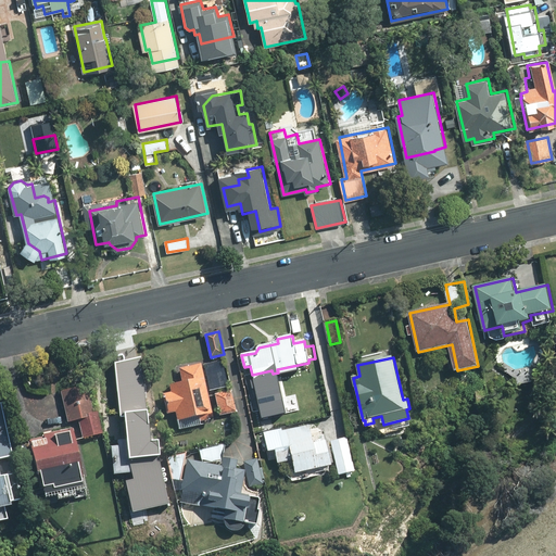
[(226,362),(205,365),(210,391),(230,387),(226,362)]
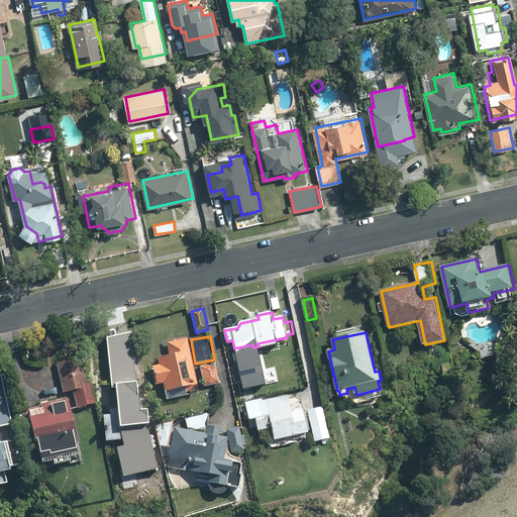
[(199,389),(188,338),(169,343),(172,355),(160,358),(161,365),(153,367),(158,384),(165,383),(168,392),(188,387),(189,391),(199,389)]
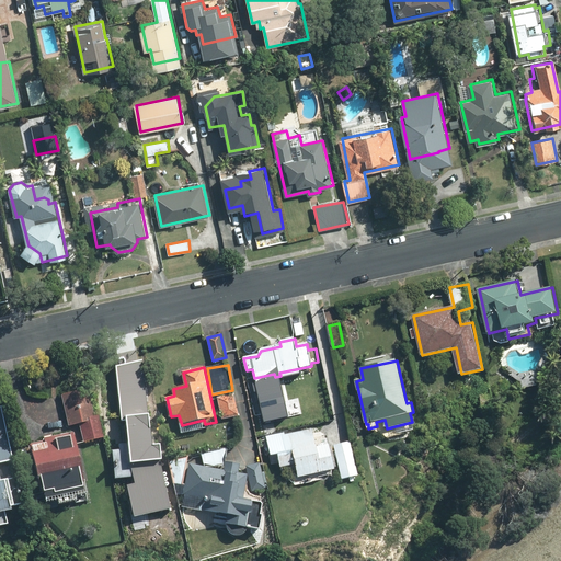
[(151,413),(149,389),(123,391),(123,395),(100,398),(104,419),(127,416),(133,466),(167,462),(164,444),(157,444),(153,413),(151,413)]
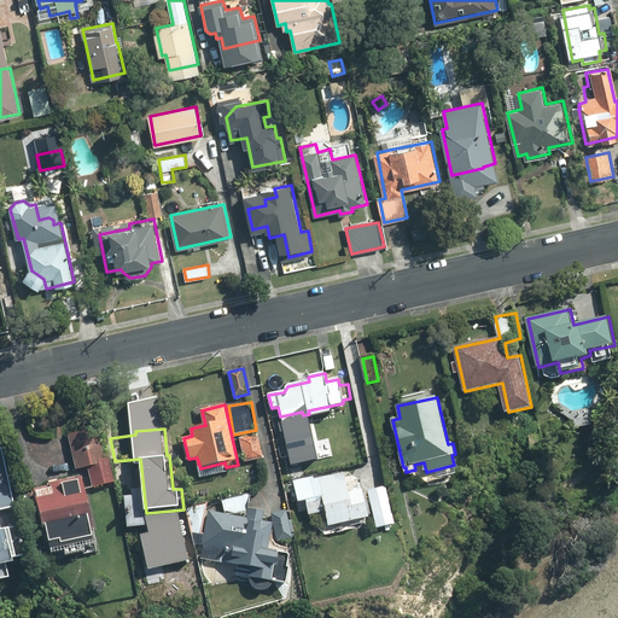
[(98,430),(70,436),(77,468),(89,466),(94,485),(115,482),(110,459),(104,460),(98,430)]
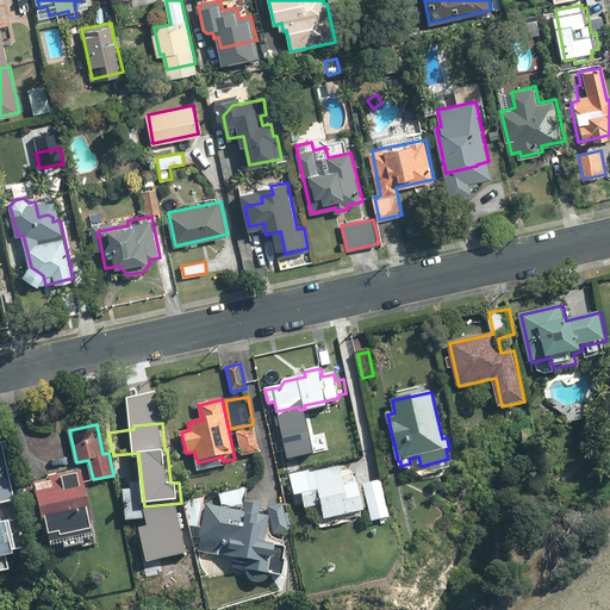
[(254,429),(238,433),(243,455),(260,452),(254,429)]
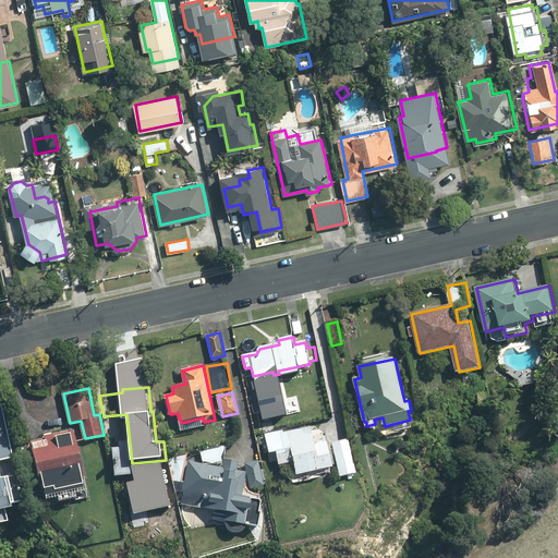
[(486,395),(475,393),(474,407),(485,408),(486,395)]
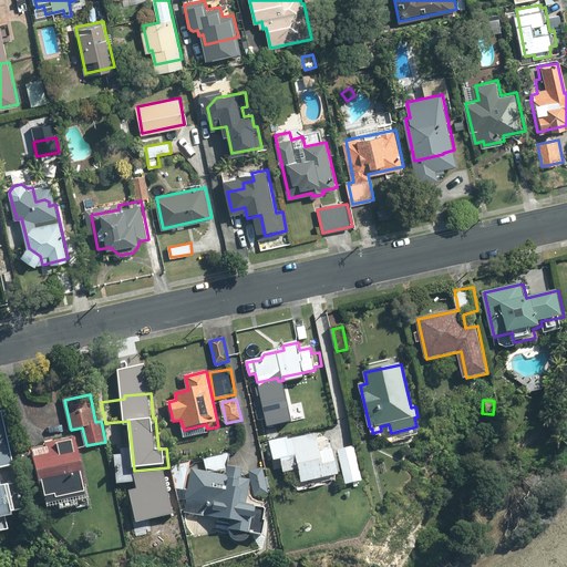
[(0,521),(16,517),(14,512),(23,509),(17,483),(0,486),(0,466),(13,464),(1,412),(0,412),(0,521)]
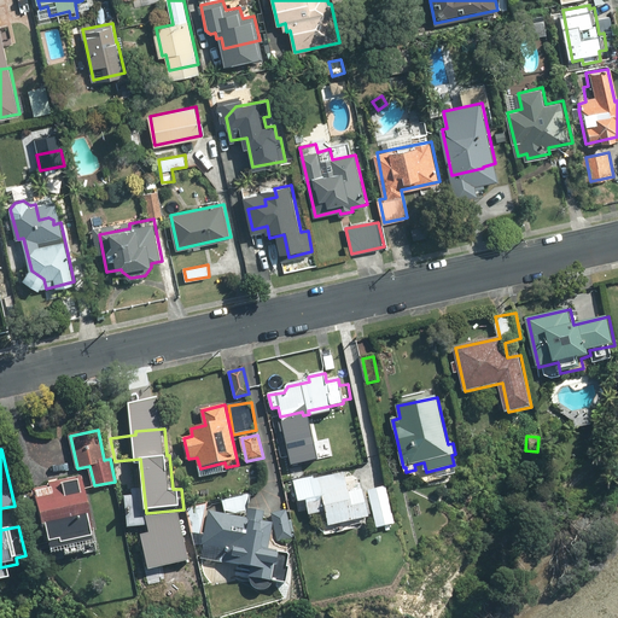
[(327,511),(330,525),(369,517),(365,489),(350,493),(345,472),(314,479),(314,478),(295,482),(299,501),(308,500),(310,514),(327,511)]
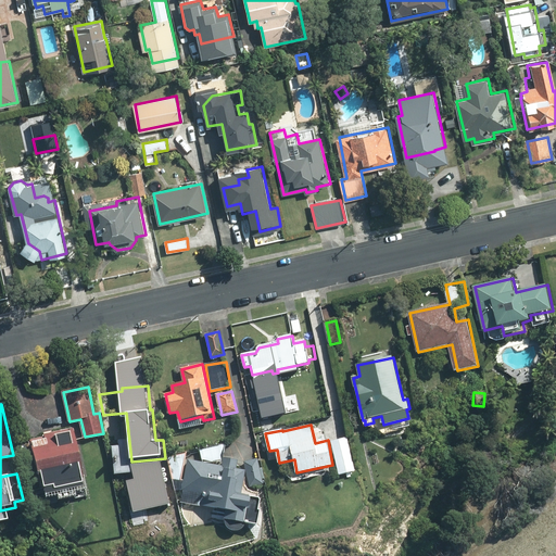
[(45,438),(29,441),(36,468),(29,469),(33,483),(41,482),(42,489),(47,489),(48,495),(87,487),(74,429),(47,436),(47,437),(45,438)]
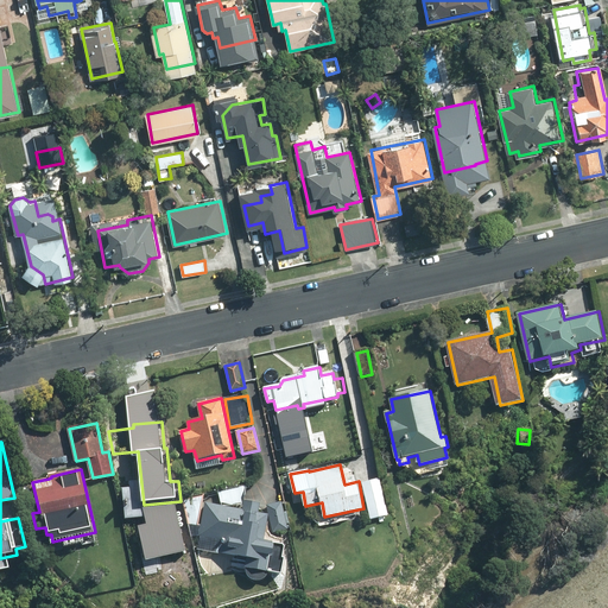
[(388,515),(379,480),(362,485),(371,519),(388,515)]
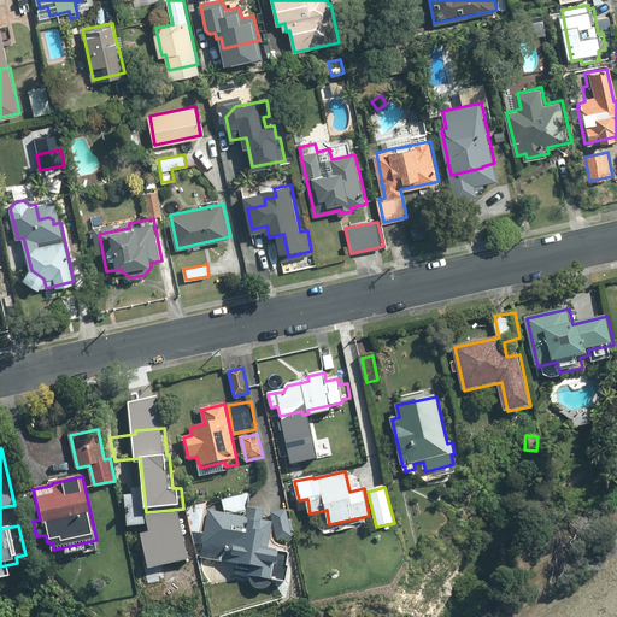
[(201,534),(207,503),(187,507),(192,533),(201,534)]
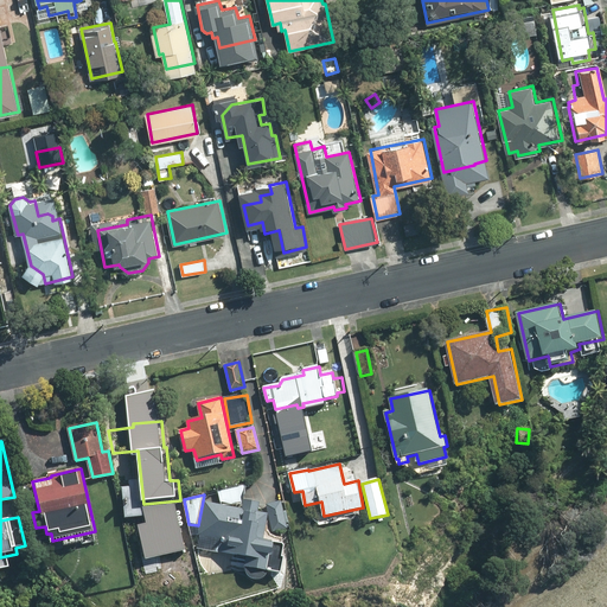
[(259,512),(260,503),(246,500),(244,509),(205,503),(200,535),(223,538),(221,551),(237,554),(237,558),(248,560),(247,567),(248,570),(248,574),(250,575),(253,577),(255,579),(259,580),(262,580),(264,579),(267,576),(268,574),(269,572),(274,542),(266,541),(269,518),(272,531),(288,529),(282,502),(266,505),(268,513),(259,512)]
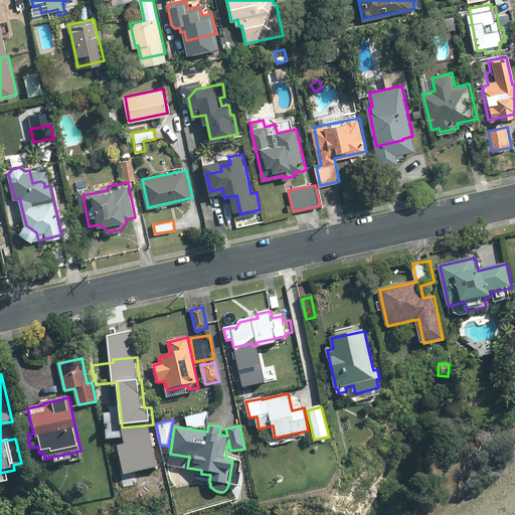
[(255,514),(256,505),(238,503),(237,514),(241,514),(255,514)]
